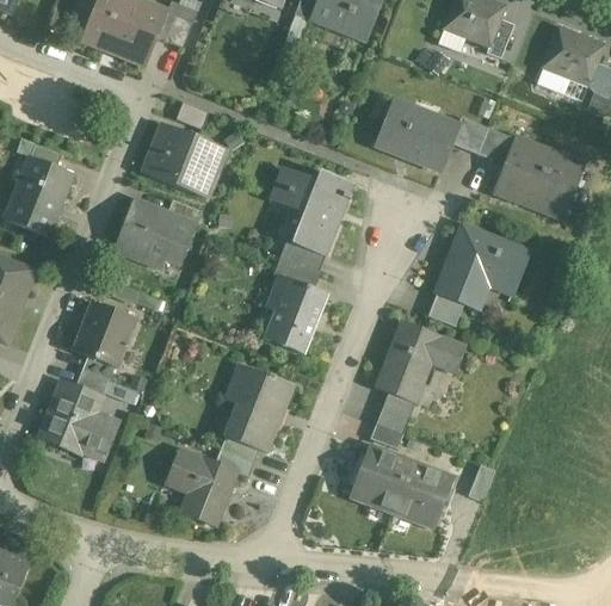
[(0,0),(0,6),(10,11),(13,0),(0,0)]
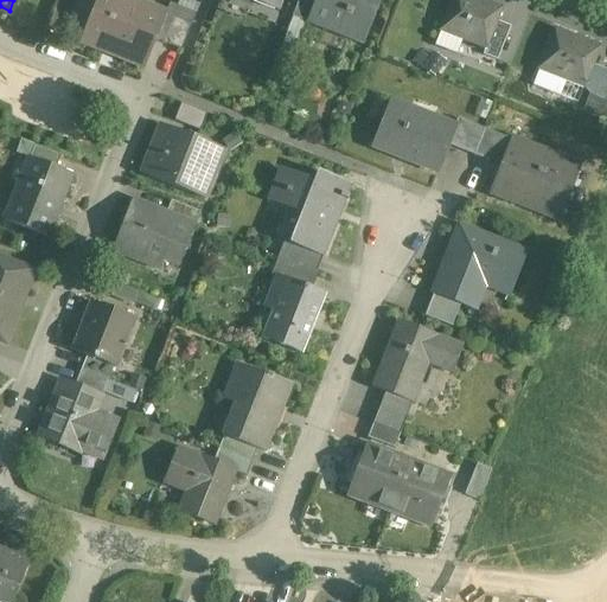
[(166,11),(139,0),(95,0),(81,38),(145,63),(166,11)]
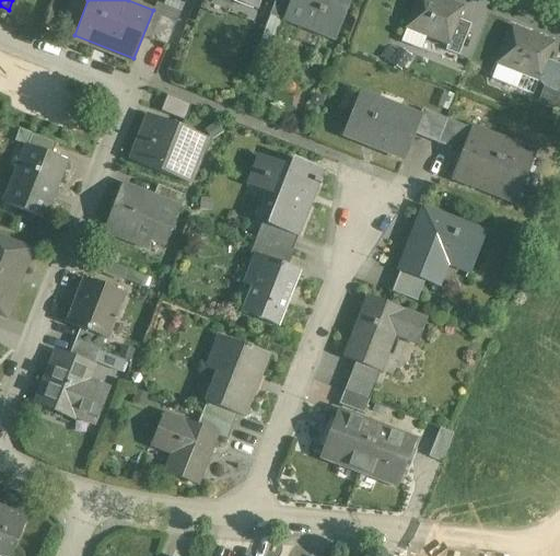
[(273,0),(269,12),(283,18),(290,0),(273,0)]
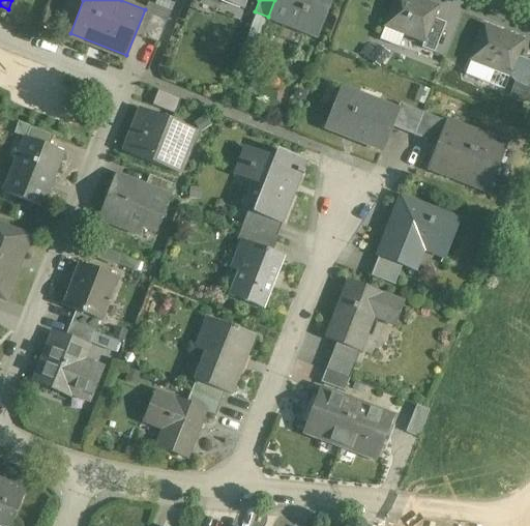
[(274,0),(268,17),(317,35),(330,0),(274,0)]
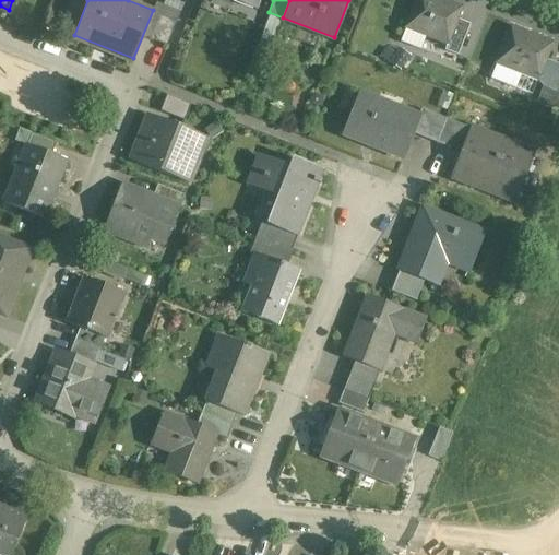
[(462,3),(453,0),(414,0),(405,24),(447,42),(458,15),(462,3)]
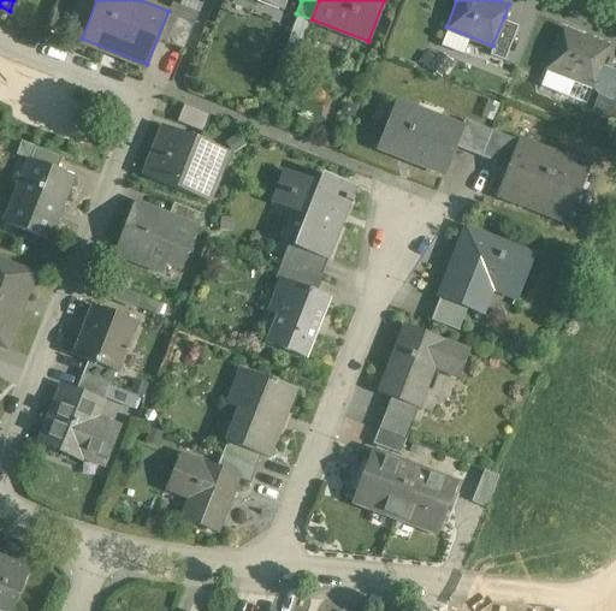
[(195,21),(176,13),(165,41),(184,48),(195,21)]
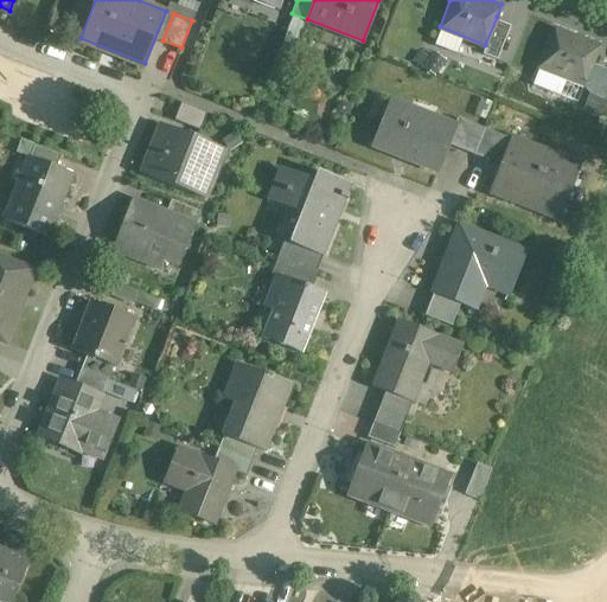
[(298,46),(307,19),(292,13),(281,39),(298,46)]
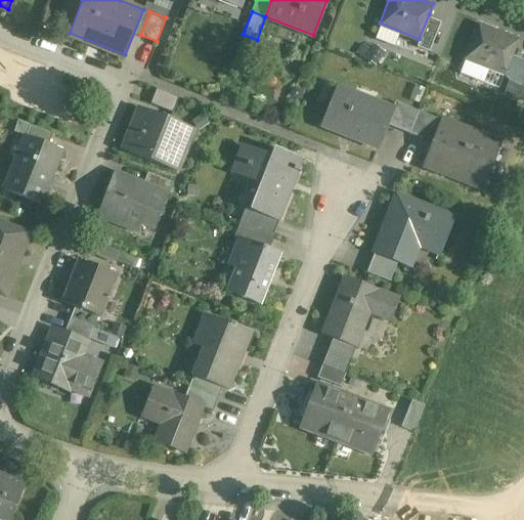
[(440,19),(429,14),(419,39),(417,44),(429,49),(440,19)]
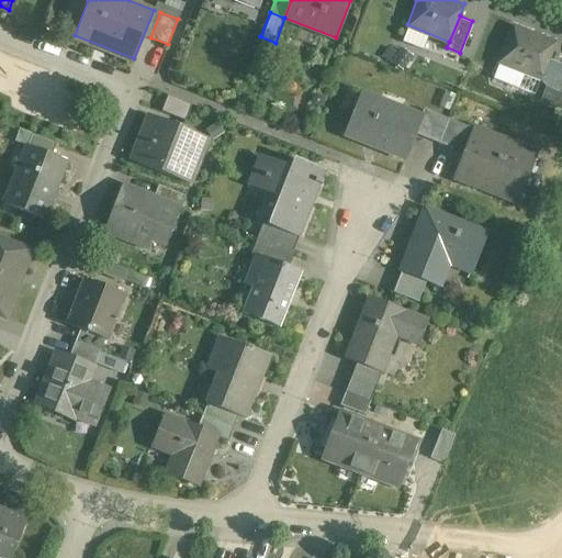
[(555,40),(514,23),(498,60),(541,77),(555,40)]
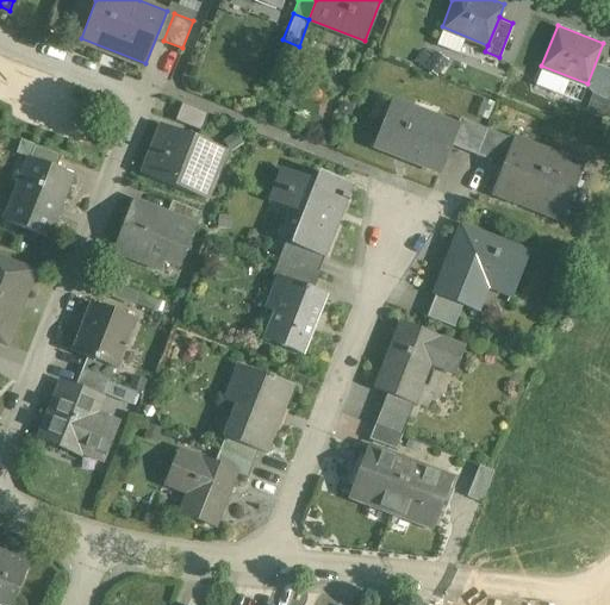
[(609,97),(609,66),(605,64),(597,85),(596,85),(593,91),(609,98),(609,97)]
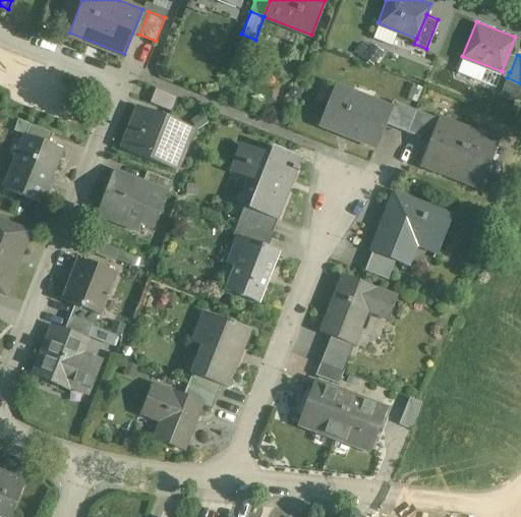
[(515,97),(520,83),(507,77),(501,92),(515,97)]
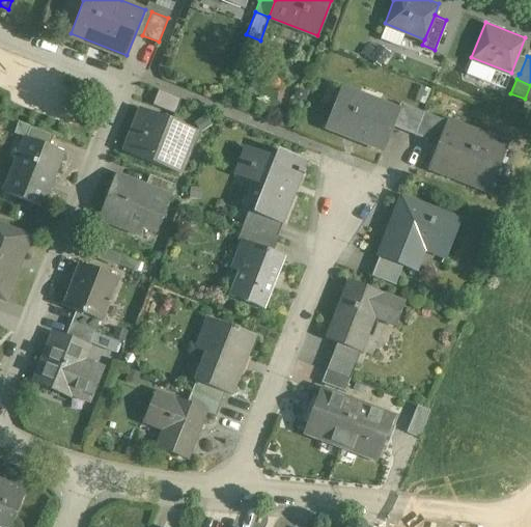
[(396,107),(341,85),(327,125),(382,146),(391,123),(397,108),(396,107)]
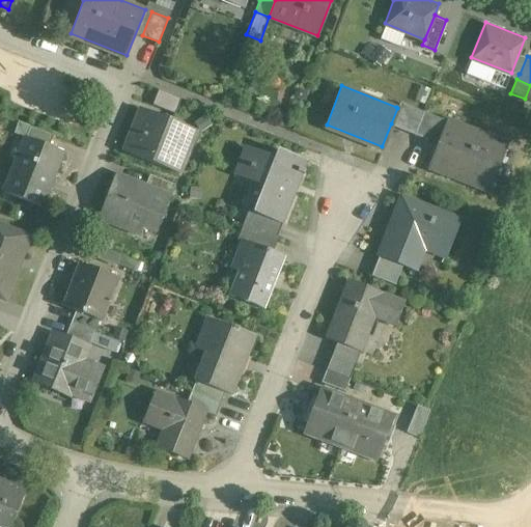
[(182,96),(158,87),(152,103),(175,112),(182,96)]
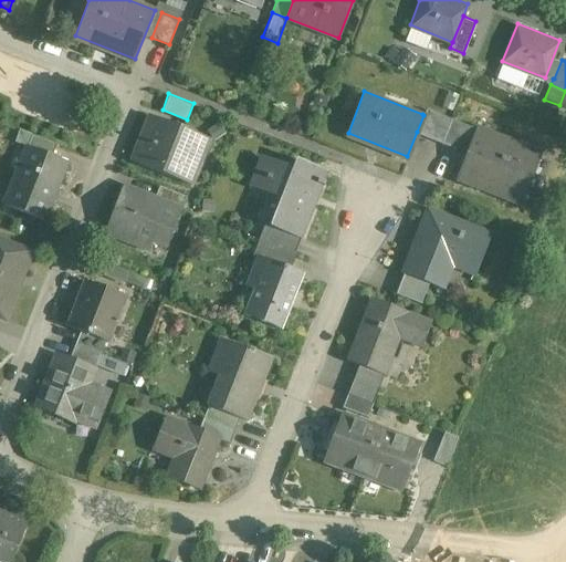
[(451,117),(426,107),(422,114),(423,115),(417,132),(442,142),(451,117)]
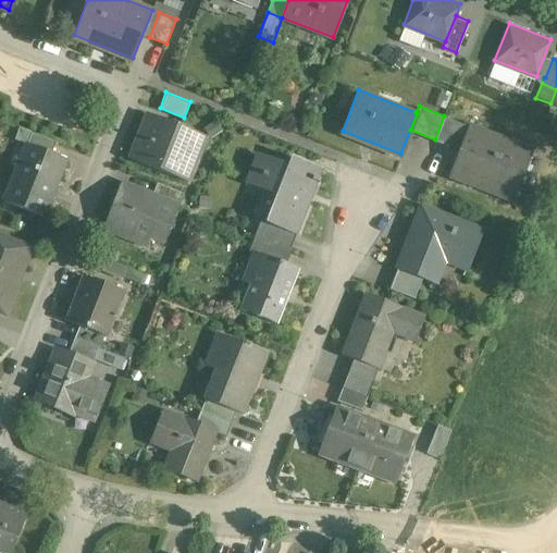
[(205,135),(148,112),(131,157),(176,175),(184,156),(195,160),(205,135)]
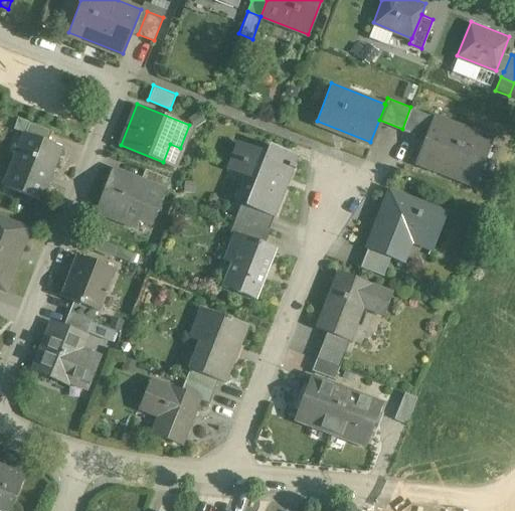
[(423,112),(410,107),(402,129),(414,134),(417,127),(423,112)]
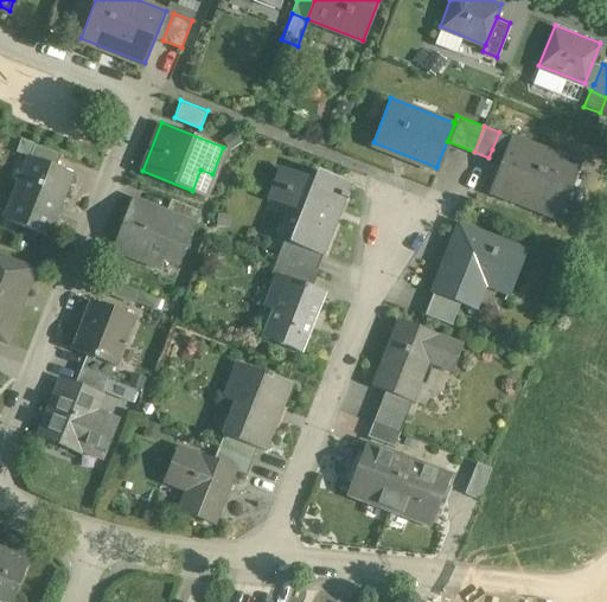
[(511,136),(499,132),(492,149),(504,154),(511,136)]
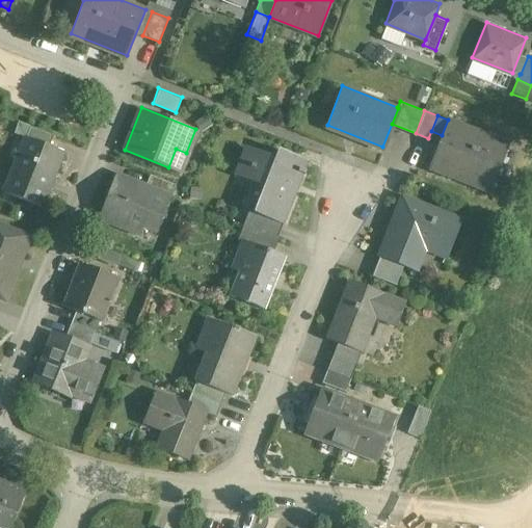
[(508,143),(448,120),(442,135),(430,165),(490,189),(508,143)]
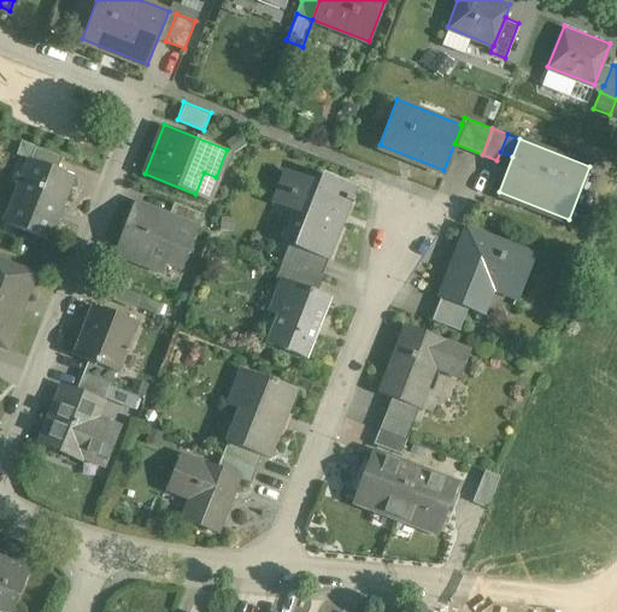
[(62,154),(35,143),(29,158),(56,168),(62,154)]
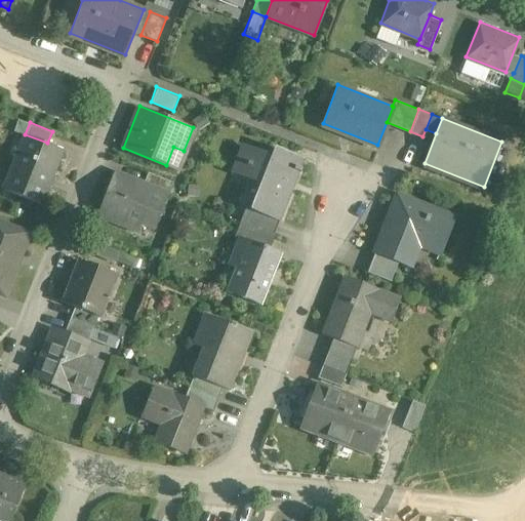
[(25,134),(4,187),(40,201),(61,149),(47,143),(25,134)]
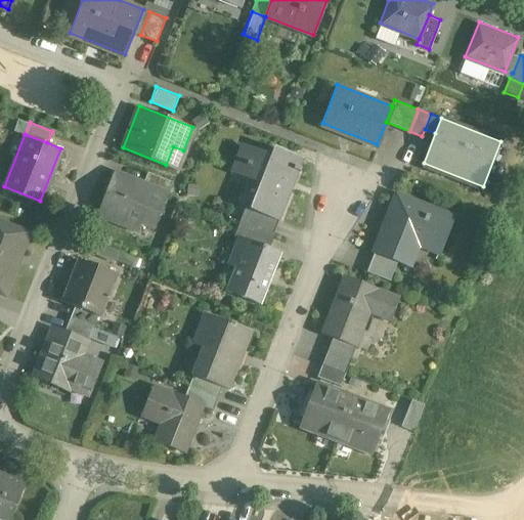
[(271,155),(235,140),(234,141),(241,144),(230,170),(260,181),(250,206),(250,208),(278,219),(298,170),(299,170),(300,167),(299,166),(303,157),(274,145),(271,155)]
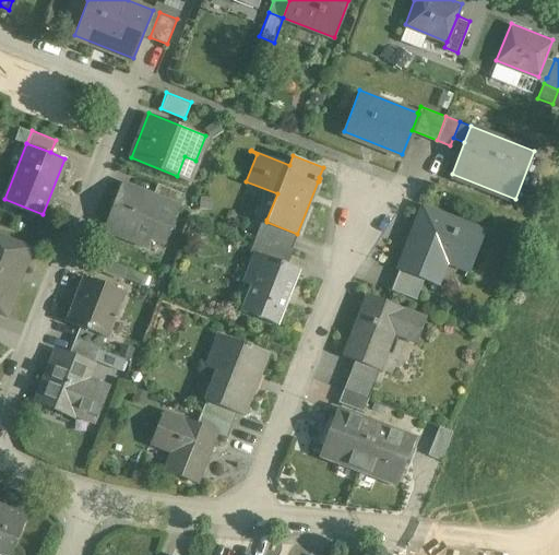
[(153,193),(121,181),(104,226),(147,244),(151,235),(164,240),(178,204),(153,193)]
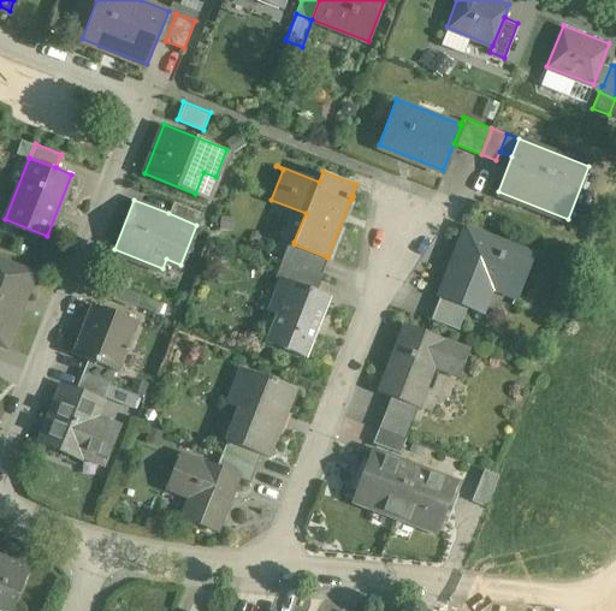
[(202,212),(173,201),(169,213),(196,225),(202,212)]
